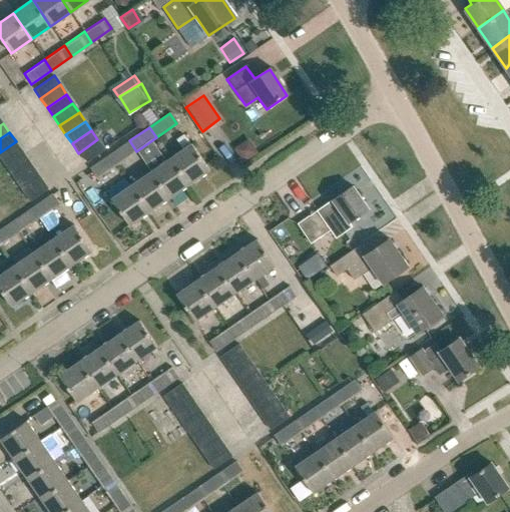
[(245,159),(260,149),(249,136),(236,146),(245,159)]
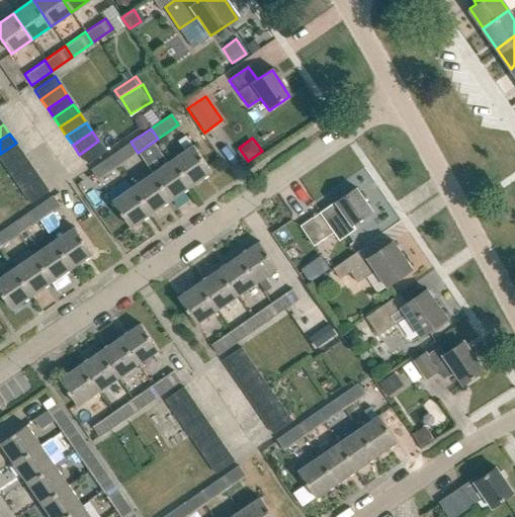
[(79,155),(85,164),(105,151),(98,141),(79,155)]
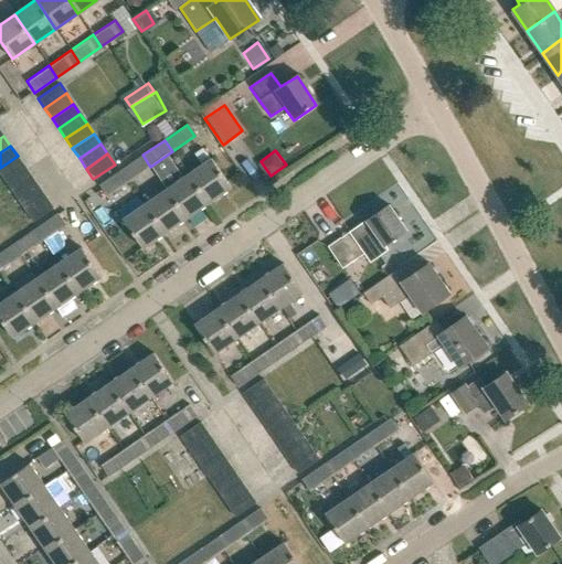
[(142,155),(120,170),(128,181),(150,167),(142,155)]
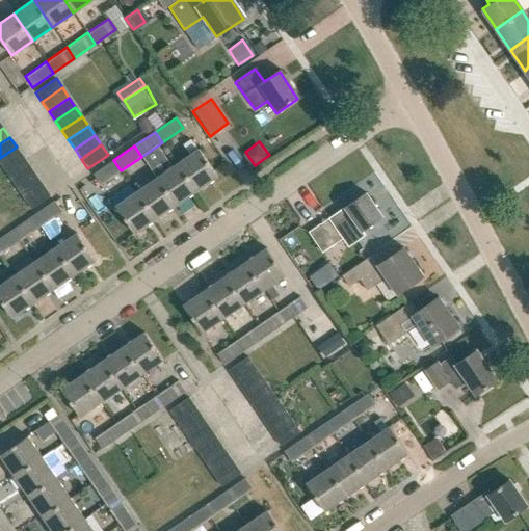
[(17,147),(0,158),(0,167),(2,170),(23,156),(17,147)]
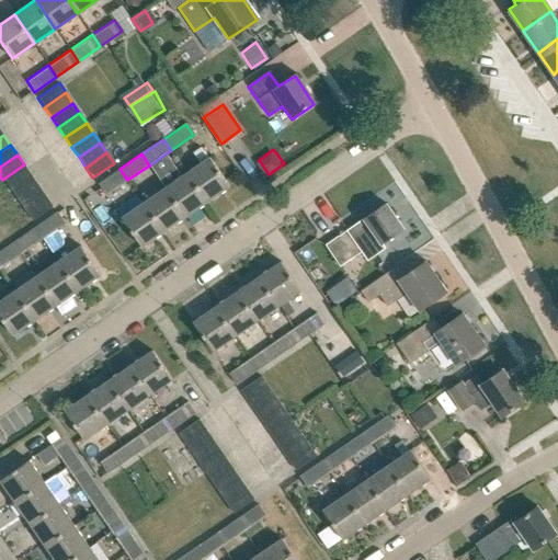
[(185,172),(206,202),(228,186),(208,158),(185,172)]
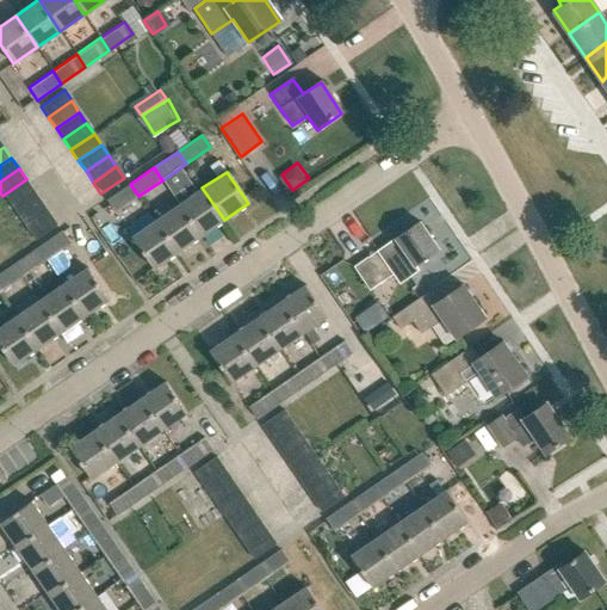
[(26,179),(2,196),(11,207),(33,191),(26,179)]
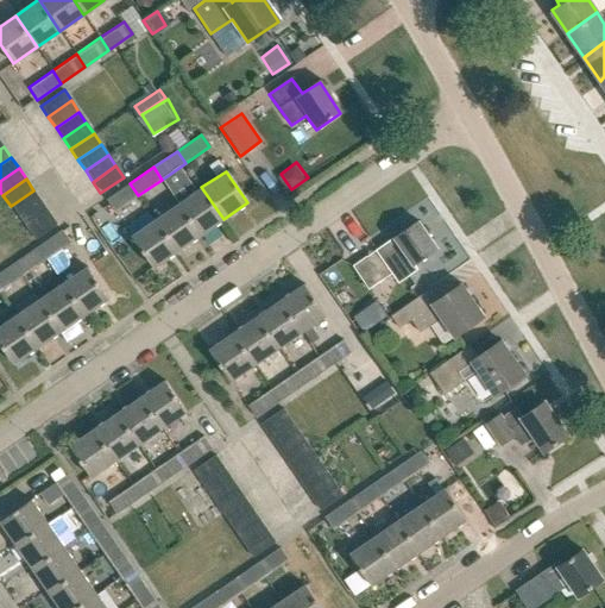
[(114,212),(138,195),(130,183),(105,200),(114,212)]
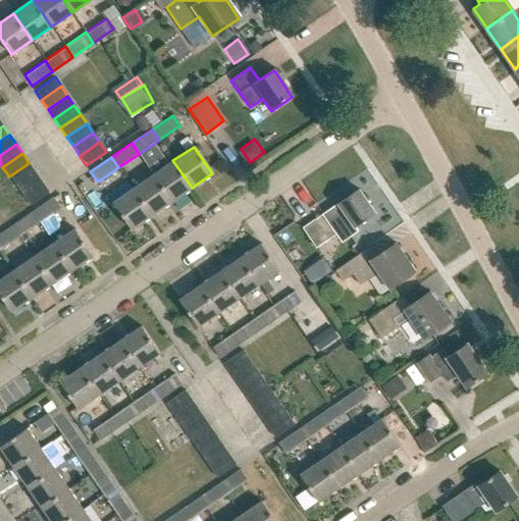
[(153,174),(171,201),(192,188),(172,160),(153,174)]
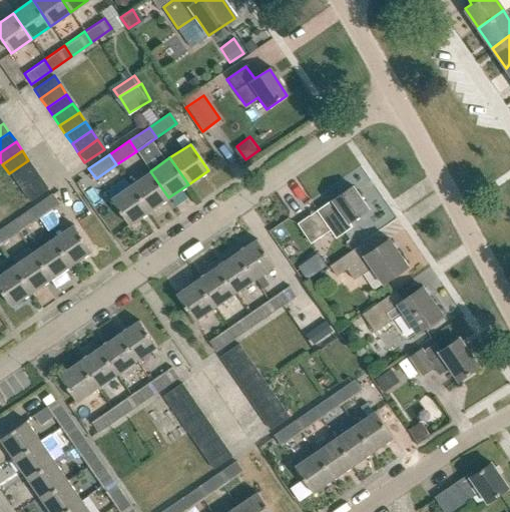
[(9,173),(15,182),(34,169),(28,160),(9,173)]
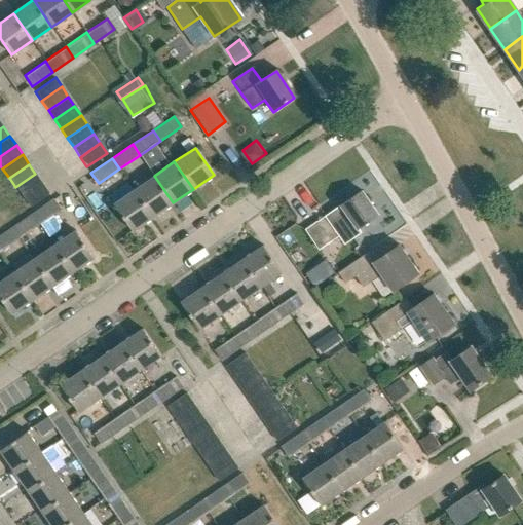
[(22,196),(42,183),(35,174),(15,187),(22,196)]
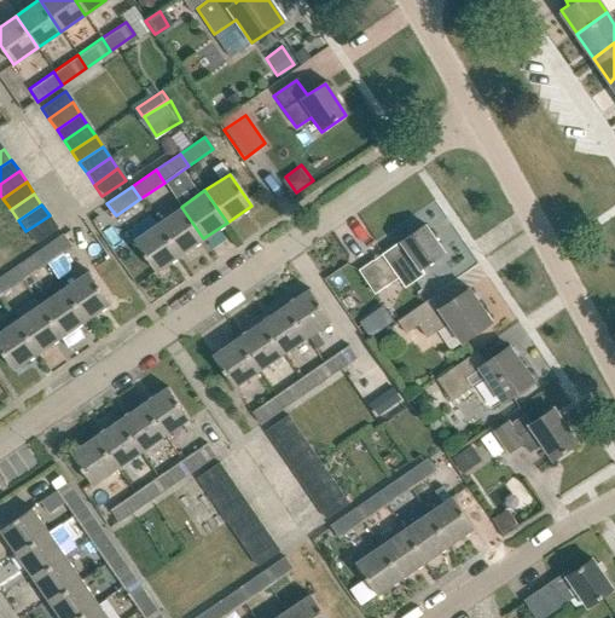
[(157,223),(179,255),(203,238),(181,207),(157,223)]
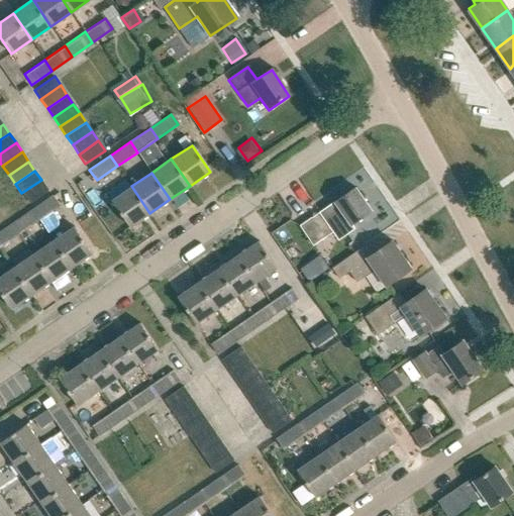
[(41,180),(21,193),(27,202),(28,203),(47,189),(41,180)]
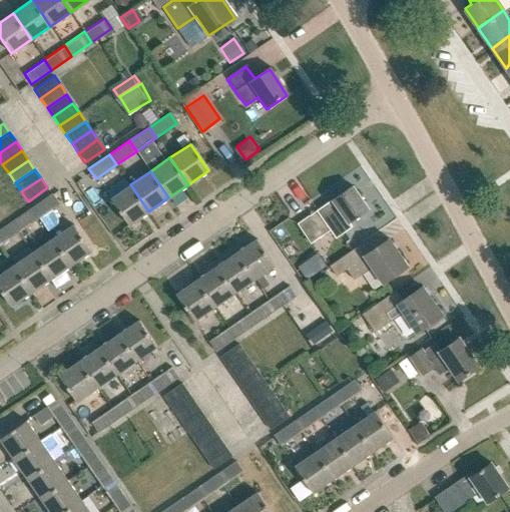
[(110,198),(128,225),(148,211),(130,184),(110,198)]
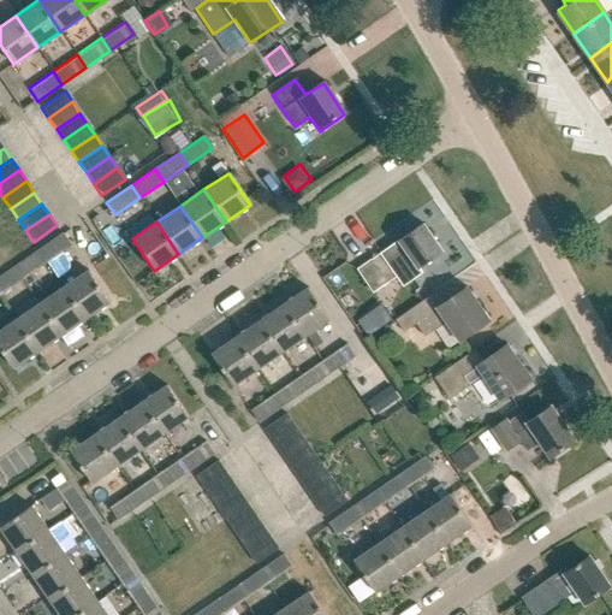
[(388,265),(406,253),(417,270),(443,253),(423,224),(356,270),(372,294),(397,277),(388,265)]
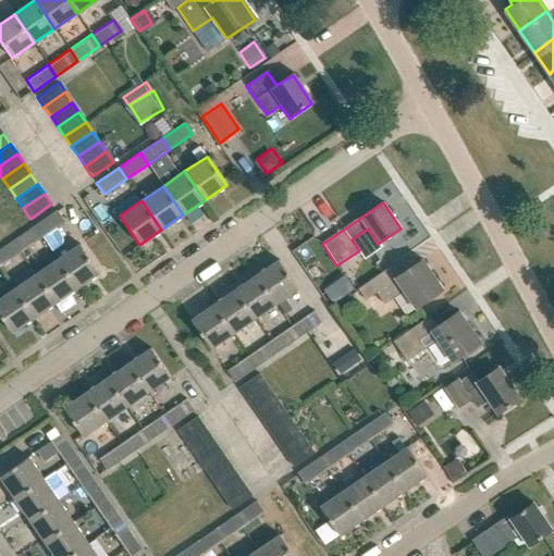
[(34,225),(41,237),(63,222),(56,210),(34,225)]
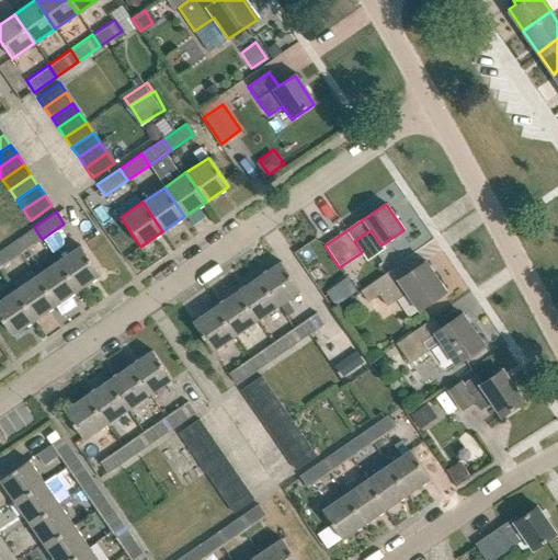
[(34,227),(12,242),(20,254),(42,239),(34,227)]
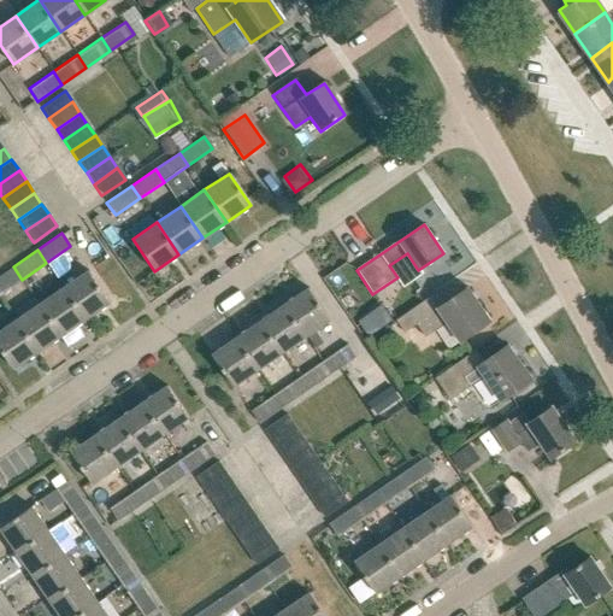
[(13,267),(0,275),(0,294),(22,280),(13,267)]
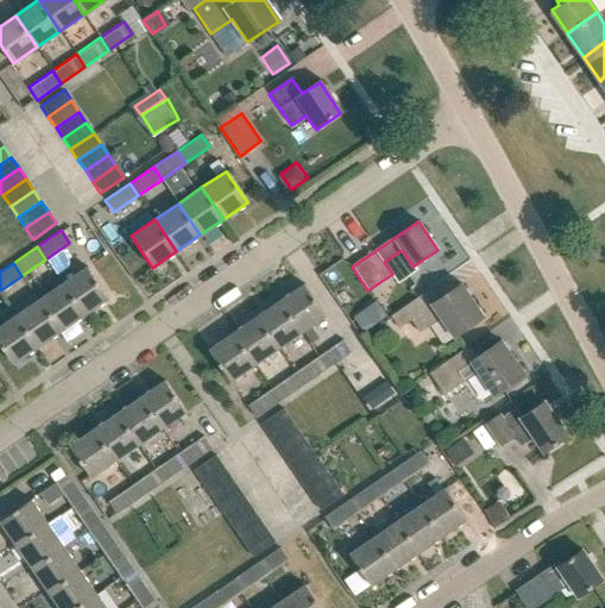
[(63,283),(84,314),(108,298),(87,267),(63,283)]
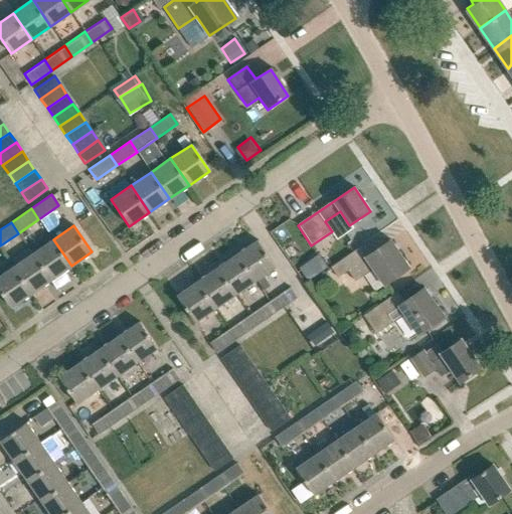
[(33,253),(51,280),(71,266),(53,239),(33,253)]
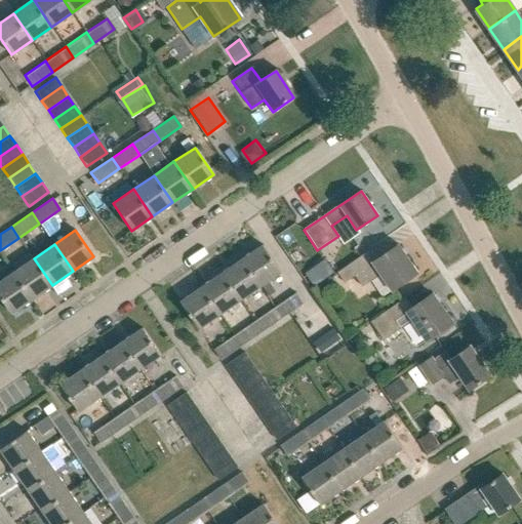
[(376,259),(370,250),(337,274),(345,284),(355,277),(362,287),(380,275),(392,291),(417,274),(397,245),(376,259)]
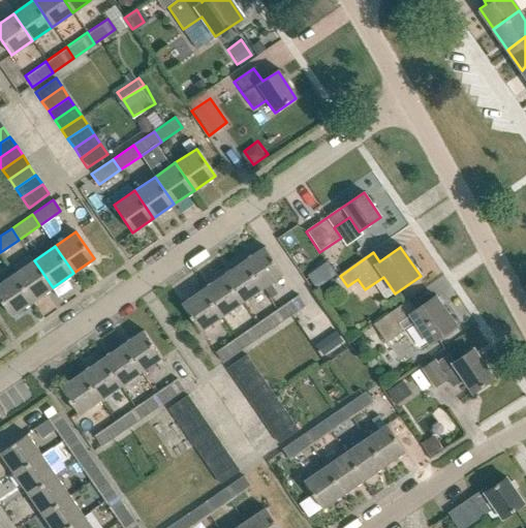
[(242,262),(260,289),(281,275),(263,248),(242,262)]
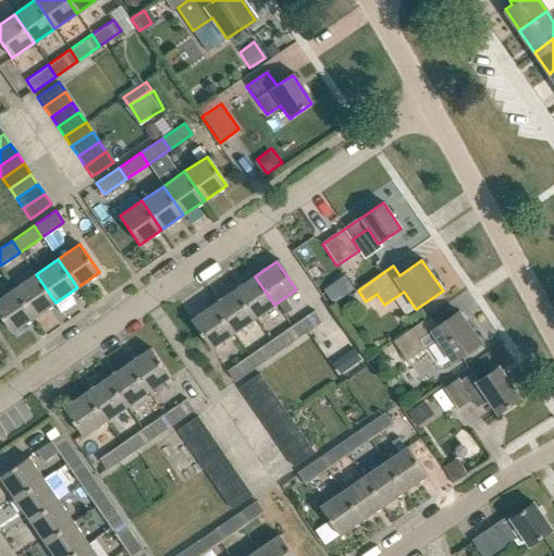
[(14,288),(35,317),(56,303),(36,274),(14,288)]
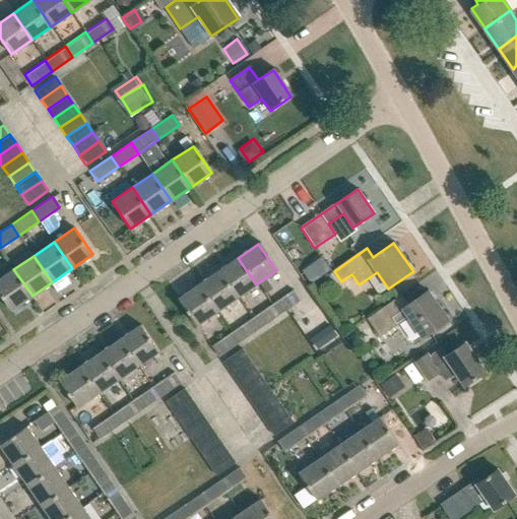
[(218,272),(237,299),(256,284),(238,258),(218,272)]
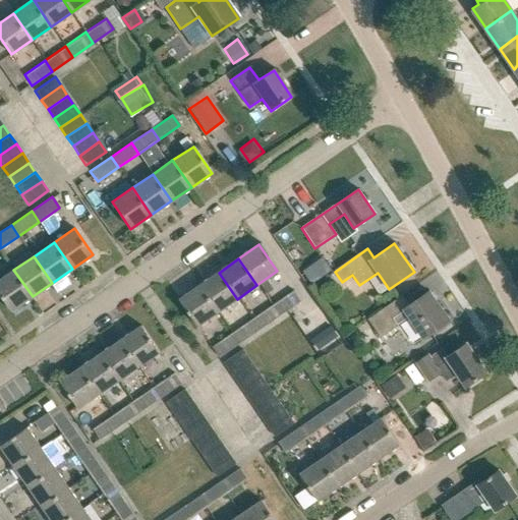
[(0,293),(11,310),(33,296),(13,270),(0,279),(0,293)]
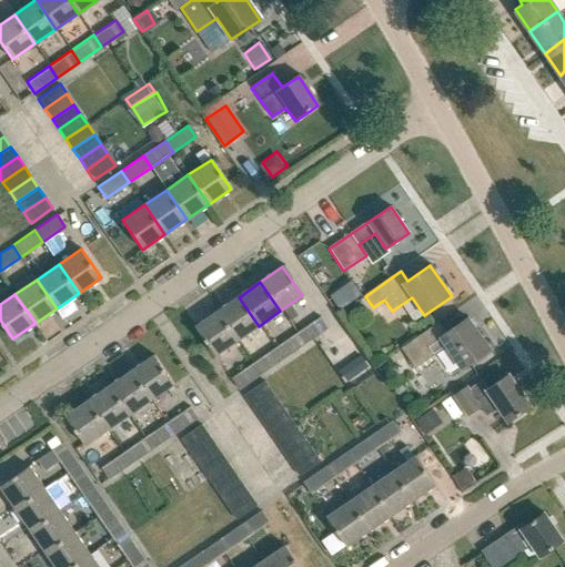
[(217,312),(236,341),(259,326),(239,297),(217,312)]
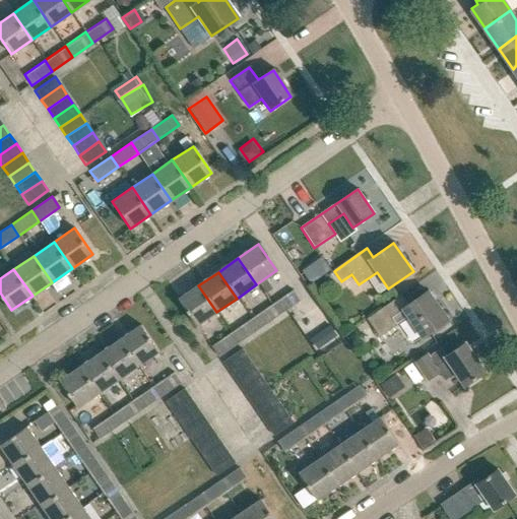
[(178,300),(196,326),(216,312),(198,285),(178,300)]
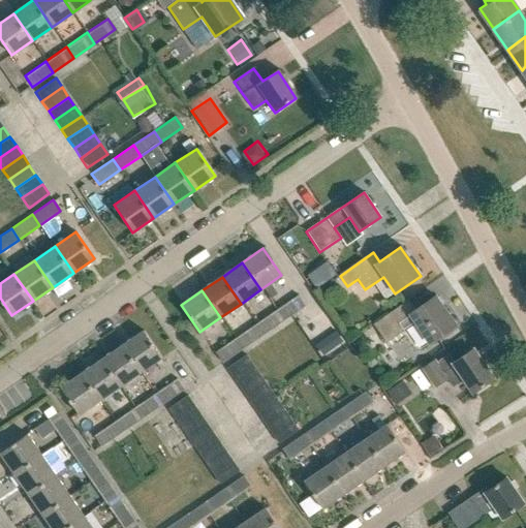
[(275,309),(283,320),(303,306),(296,294),(275,309)]
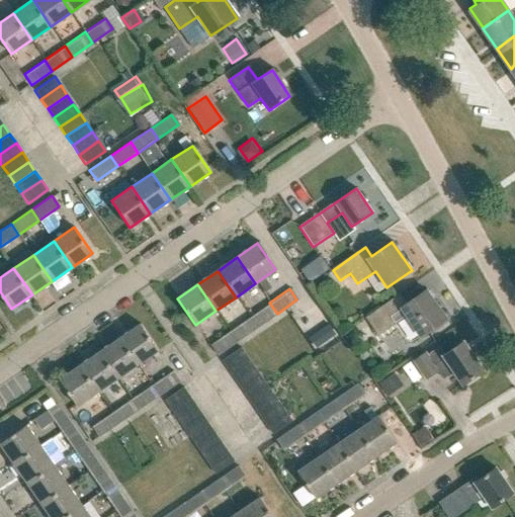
[(406,305),(400,294),(365,318),(378,336),(407,317),(421,337),(445,319),(426,290),(406,305)]
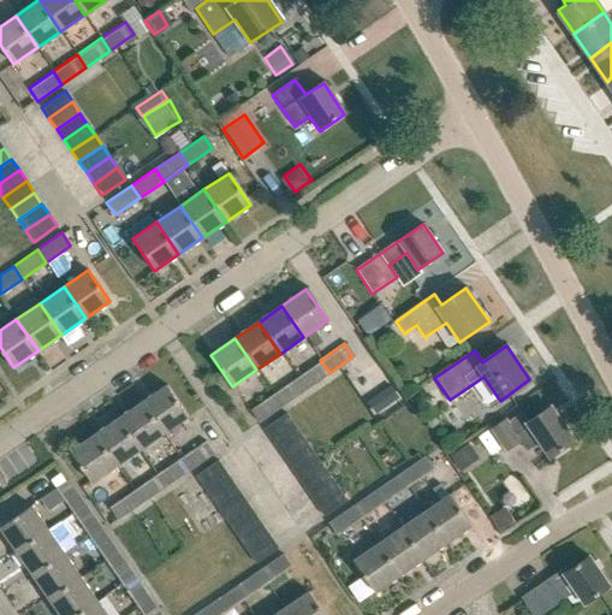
[(296,376),(306,390),(330,373),(320,360),(296,376)]
